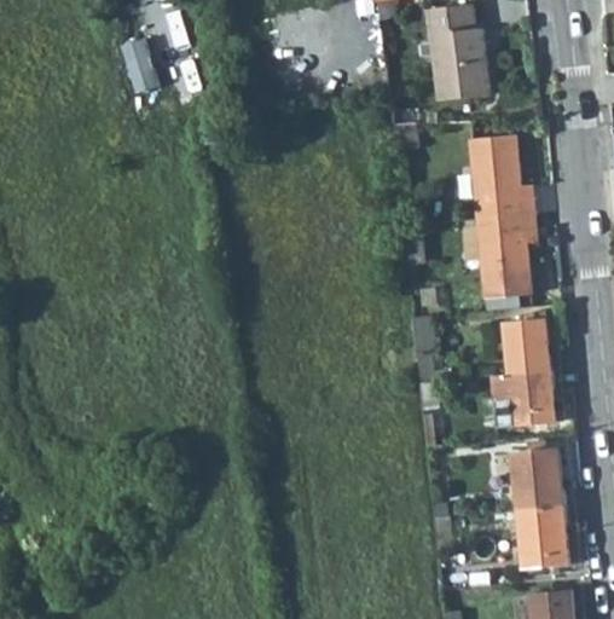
[(490,92),(482,27),(476,28),(474,5),(438,10),(440,33),(435,33),(442,97),(490,92)]
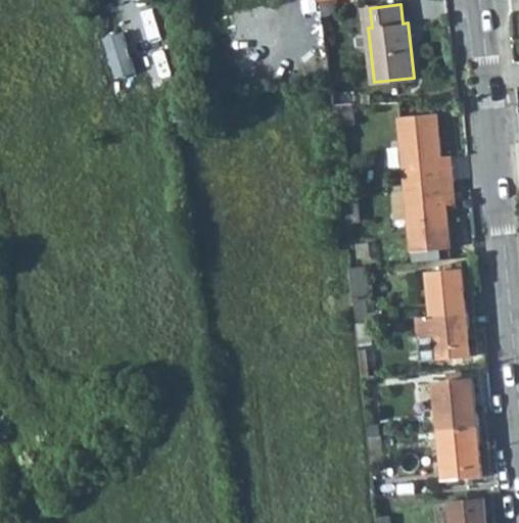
[(356,125),(354,104),(331,104),(333,127),(356,125)]
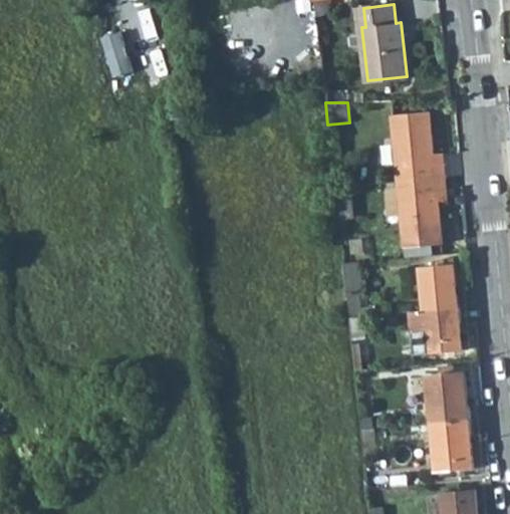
[(392,115),(398,182),(445,177),(443,154),(433,155),(429,111),(392,115)]
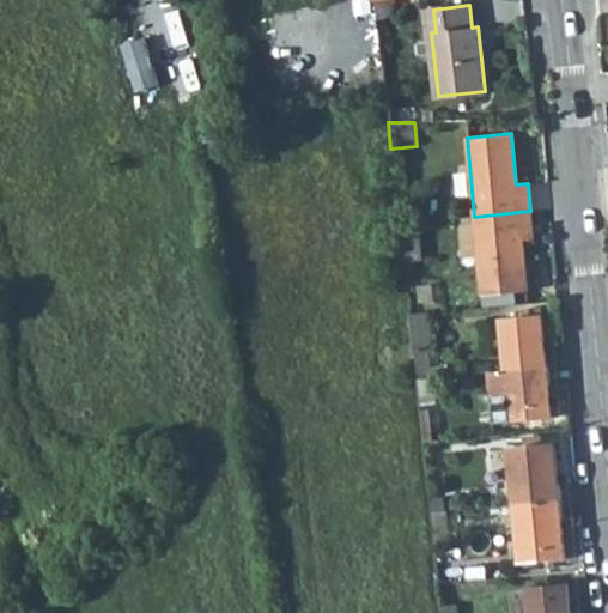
[(533,238),(530,211),(474,217),(481,295),(526,291),(521,240),(533,238)]
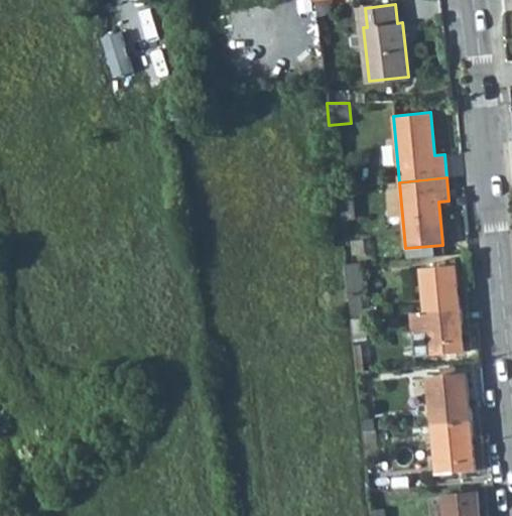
[(356,219),(354,186),(336,187),(338,222),(356,219)]
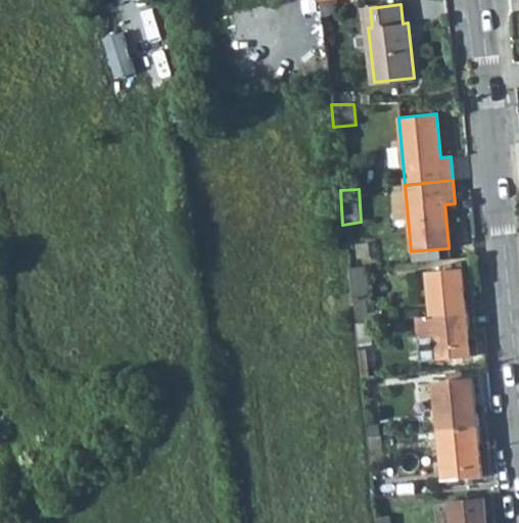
[(370,298),(368,267),(348,269),(352,301),(363,299),(370,298)]
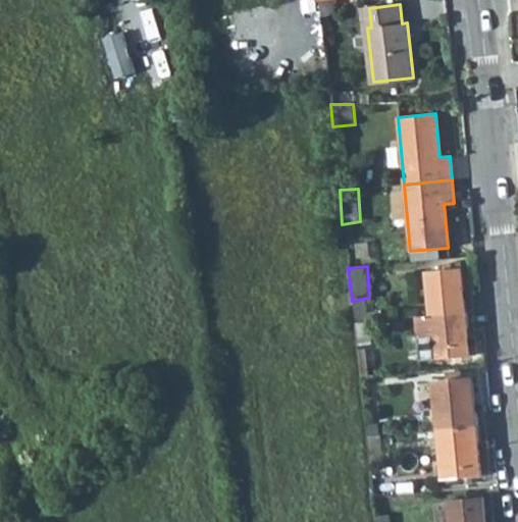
[(426,272),(430,316),(464,313),(460,269),(426,272)]
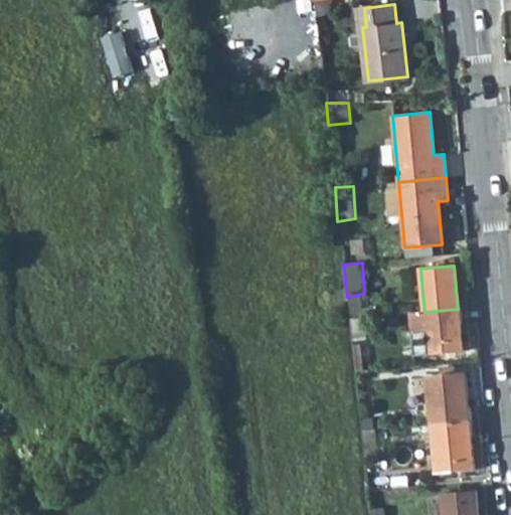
[(357,295),(347,297),(349,318),(359,315),(357,295)]
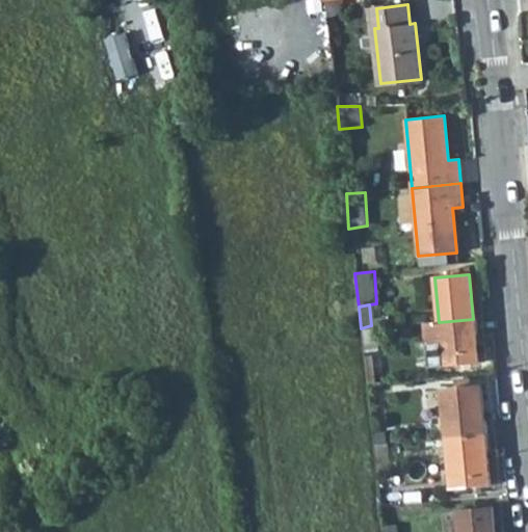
[(477,363),(473,319),(439,322),(442,366),(477,363)]
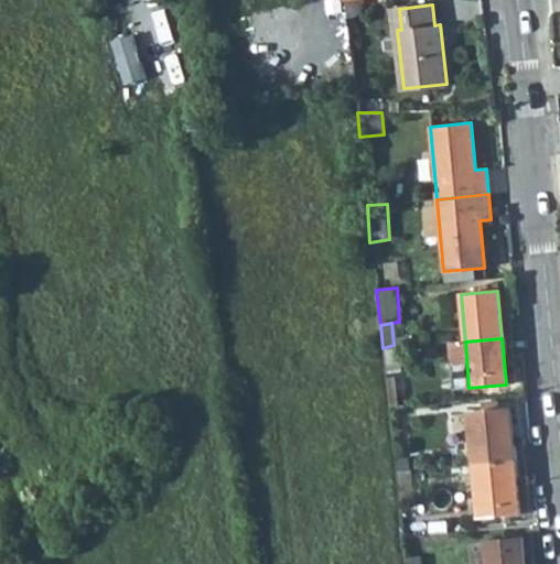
[(401,405),(396,348),(384,350),(389,408),(401,405)]
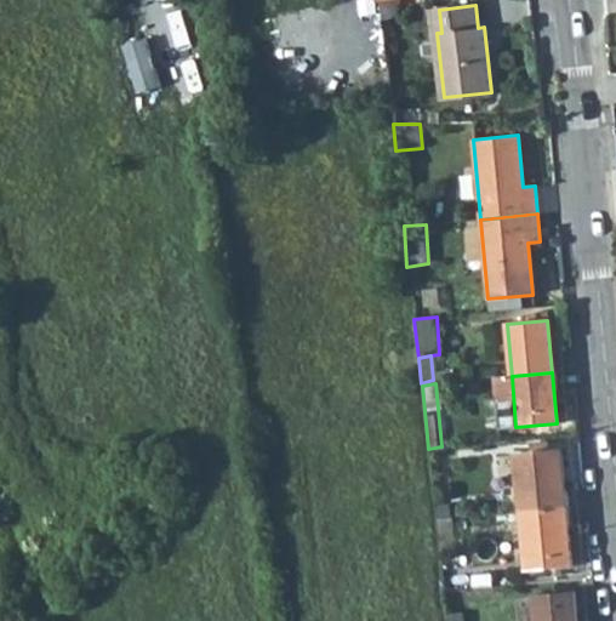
[(513,454),(518,511),(564,507),(559,449),(513,454)]
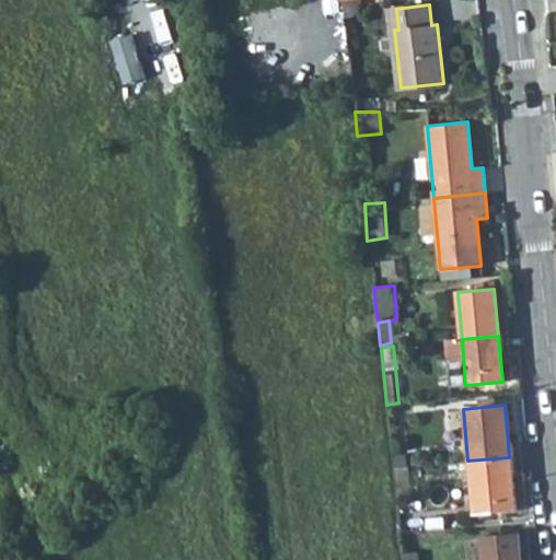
[(514,510),(509,457),(467,461),(473,513),(514,510)]
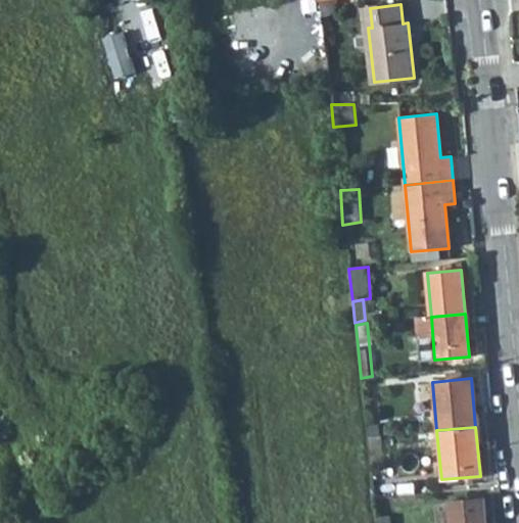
[(383,464),(379,435),(367,436),(370,465),(383,464)]
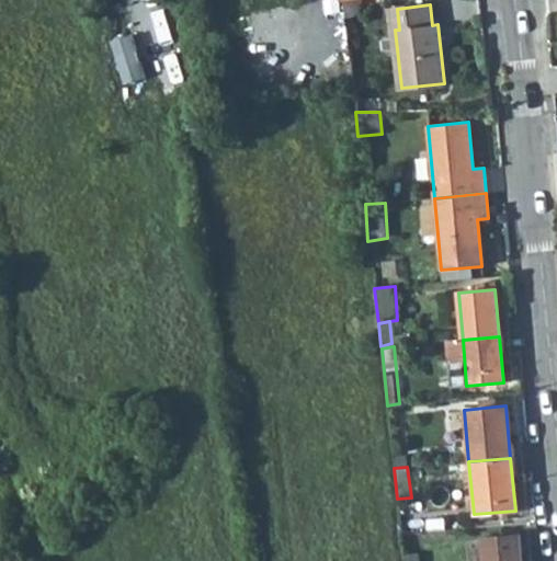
[(519,560),(516,534),(480,538),(482,560),(519,560)]
